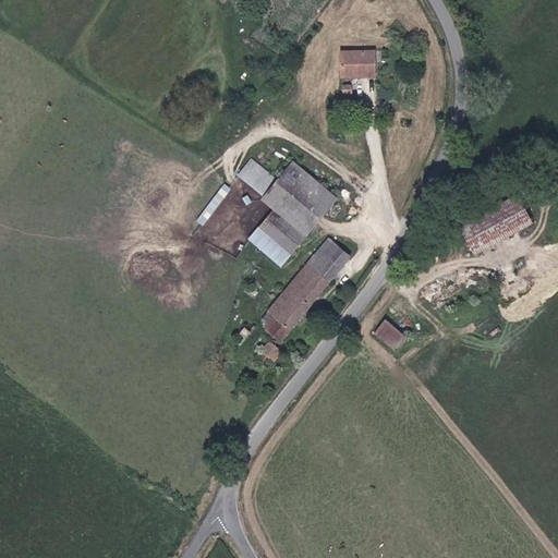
[(341,59),(342,84),(376,84),(376,59),(344,59),(341,59)]
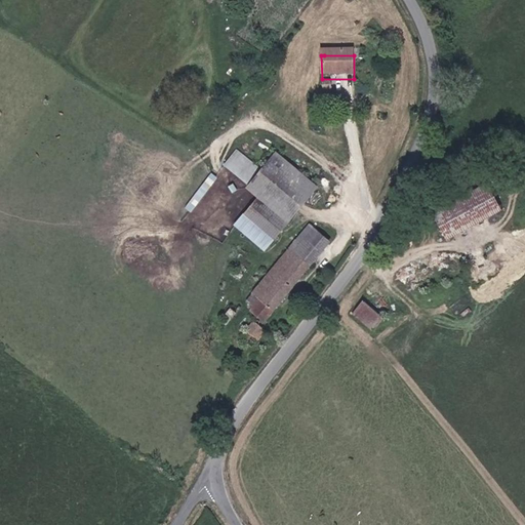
[(277,156),(246,191),(255,199),(286,225),(316,190),(277,156)]
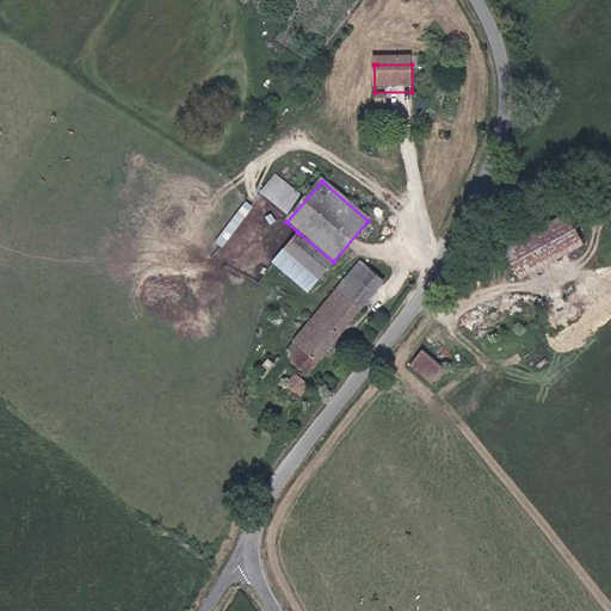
[(316,281),(333,261),(297,232),(282,250),(316,281)]
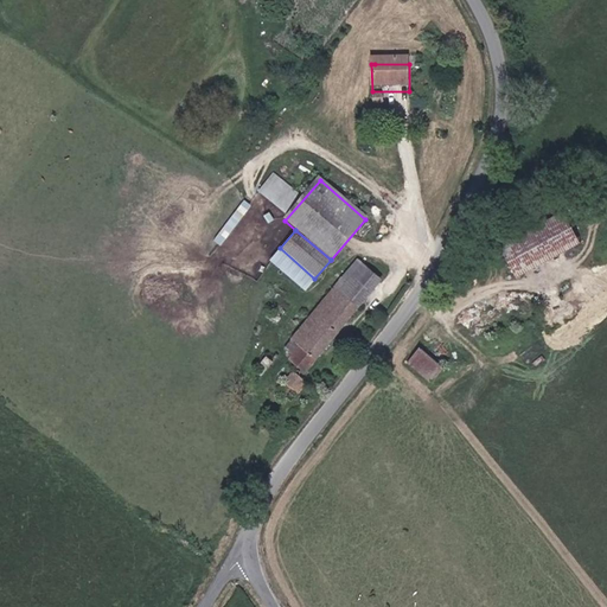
[(581,261),(564,230),(504,262),(521,293),(581,261)]
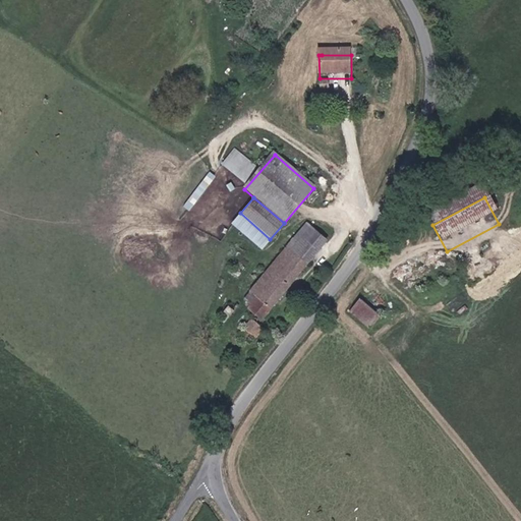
[(328,242),(307,225),(300,233),(322,249),(328,242)]
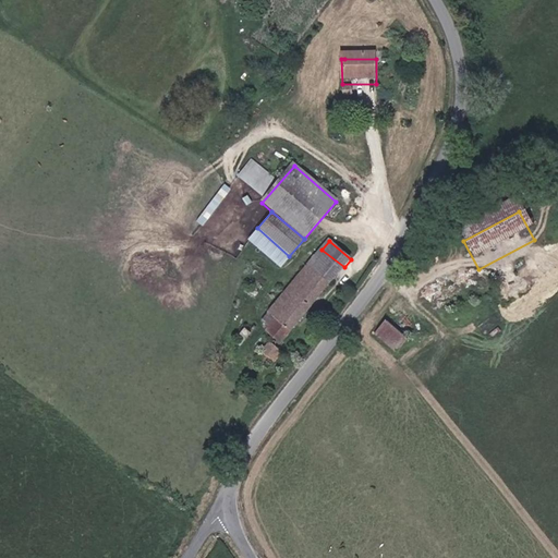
[(311,263),(331,281),(344,267),(322,250),(311,263)]
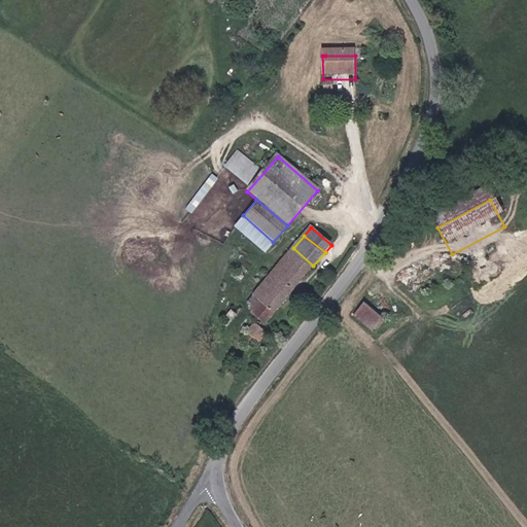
[(293,248),(279,265),(299,282),(313,266),(293,248)]
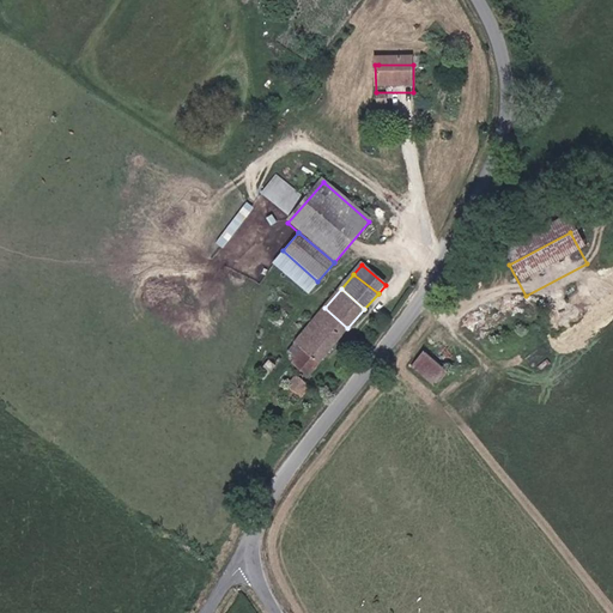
[(325,308),(317,315),(341,335),(347,328),(325,308)]
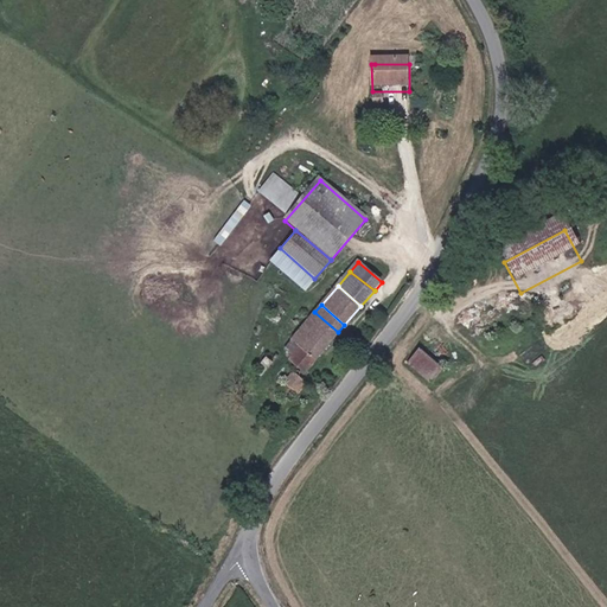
[(304,371),(338,332),(314,312),(288,343),(295,350),(288,357),(304,371)]
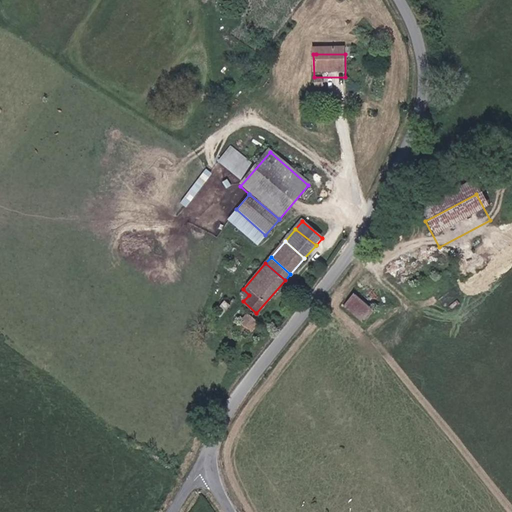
[(355,295),(344,307),(363,324),(374,311),(355,295)]
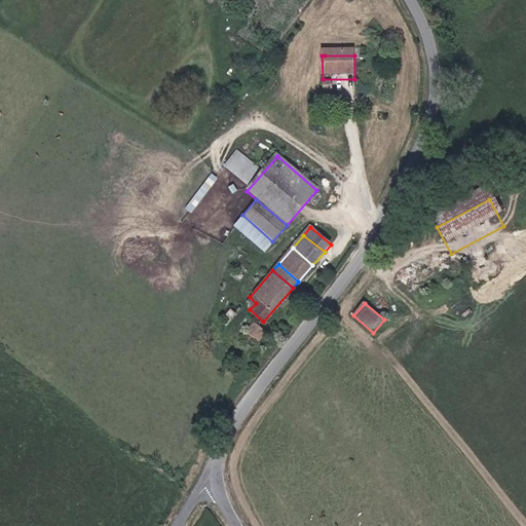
[(266,337),(251,324),(238,338),(246,345),(251,340),(258,346),(266,337)]
